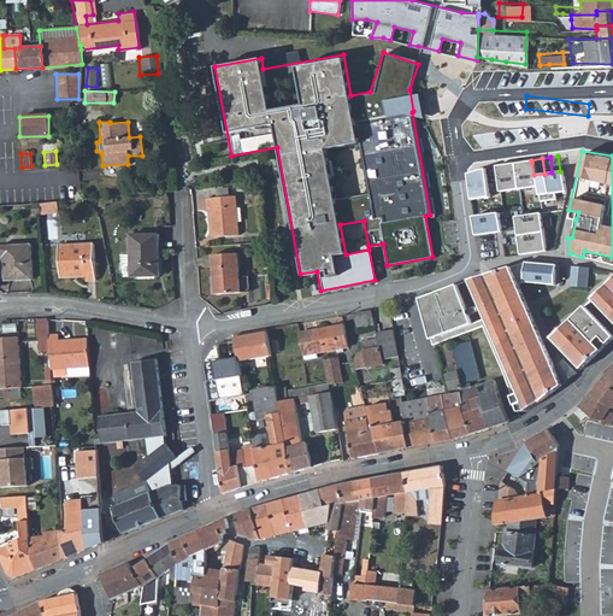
[(516,188),(535,186),(534,175),(531,163),(526,164),(525,160),(512,163),(513,165),(516,188)]
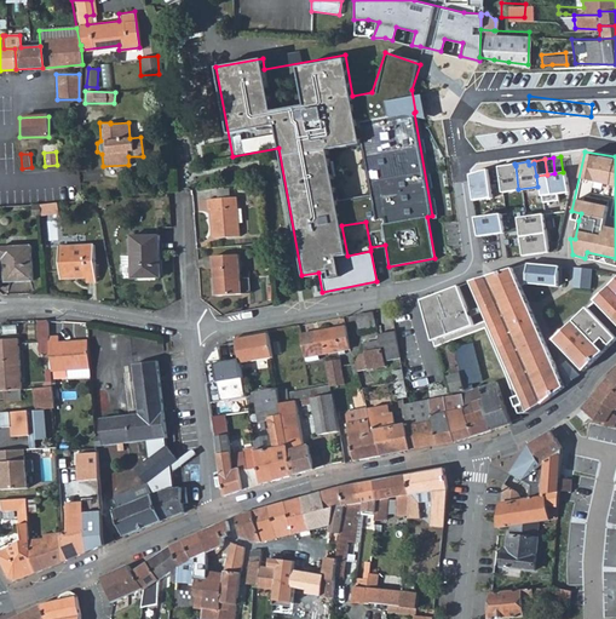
[(498,183),(499,193),(518,189),(516,166),(510,167),(508,164),(495,166),(498,183)]
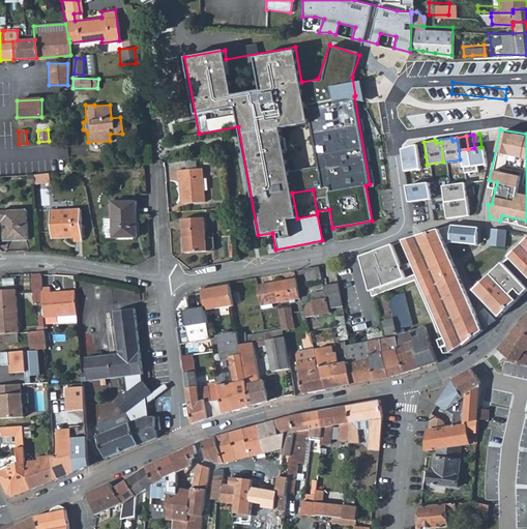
[(423,142),(415,144),(416,148),(417,157),(426,156),(423,142)]
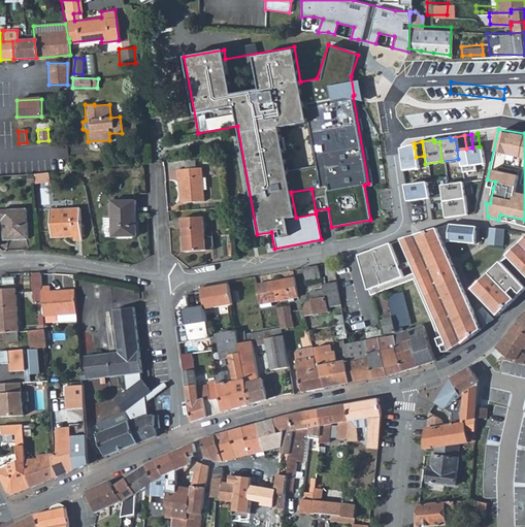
[(408,144),(397,147),(400,170),(418,168),(416,157),(415,147),(409,149),(408,144)]
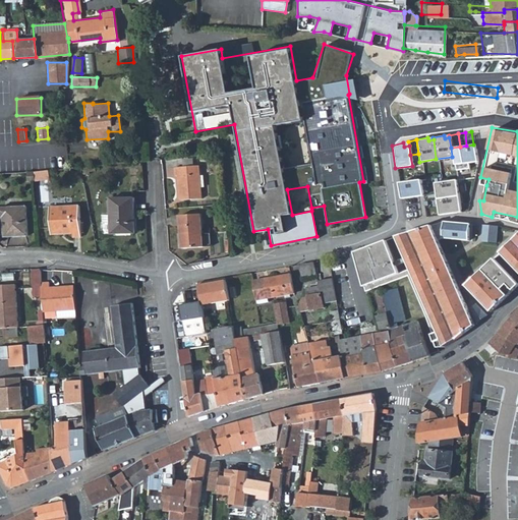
[(215,173),(222,173),(221,157),(210,157),(211,168),(215,168),(215,173)]
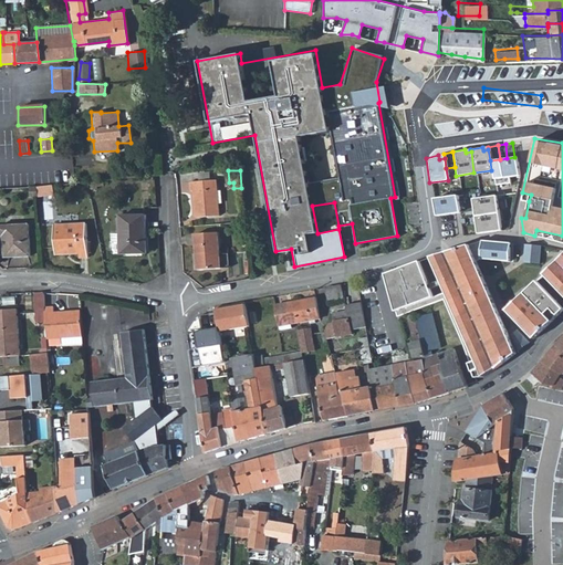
[(215,181),(187,182),(188,192),(191,192),(193,218),(217,217),(215,181)]
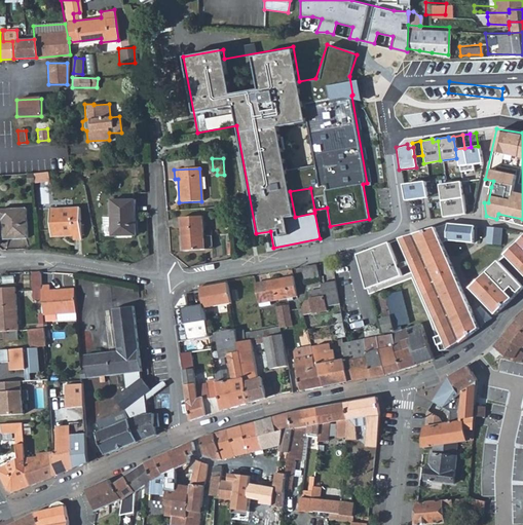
[(424,195),(423,181),(401,184),(404,200),(416,198),(420,198),(420,195),(424,195)]
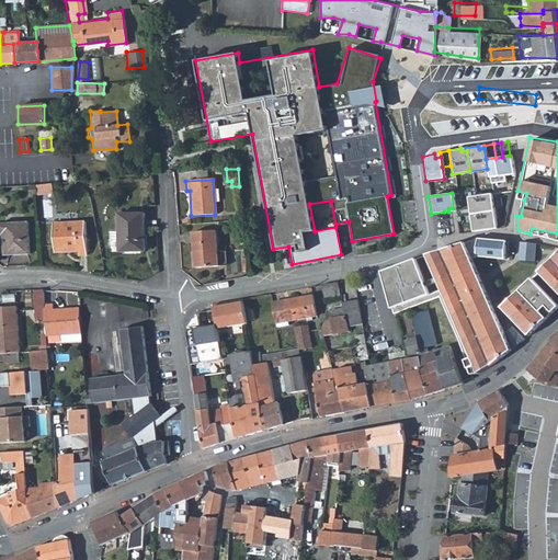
[(490,193),(466,196),(469,214),(492,210),(490,193)]
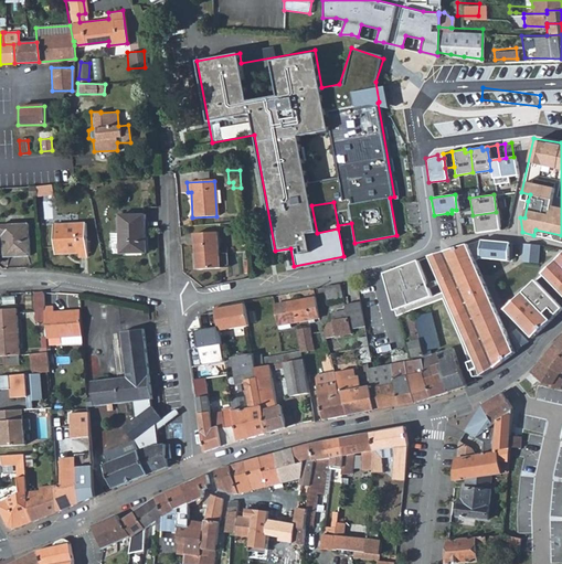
[(145,251),(142,212),(117,214),(118,233),(119,242),(112,243),(112,248),(108,248),(108,256),(120,255),(120,253),(145,251)]
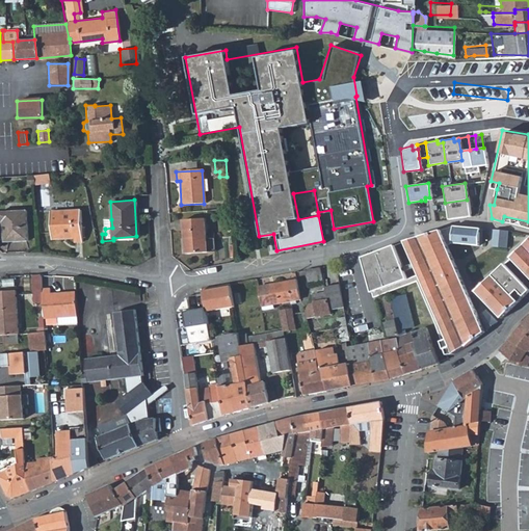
[(445,203),(447,219),(465,217),(464,214),(469,214),(467,200),(445,203)]
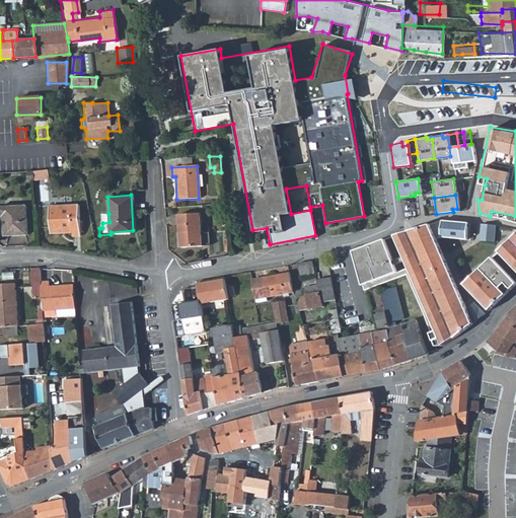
[(411,196),(398,198),(398,205),(412,203),(411,196)]
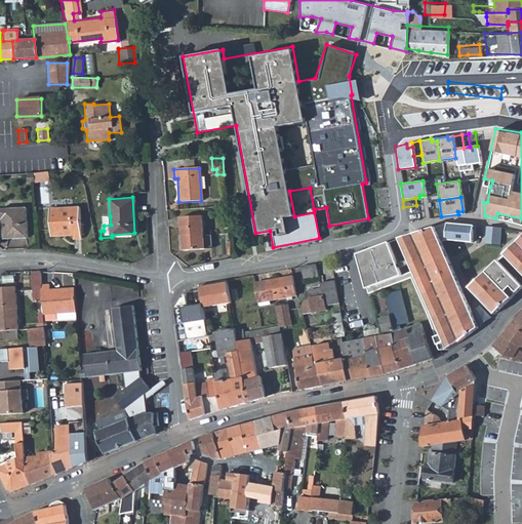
[(416,205),(403,207),(404,207),(404,214),(417,212),(416,205)]
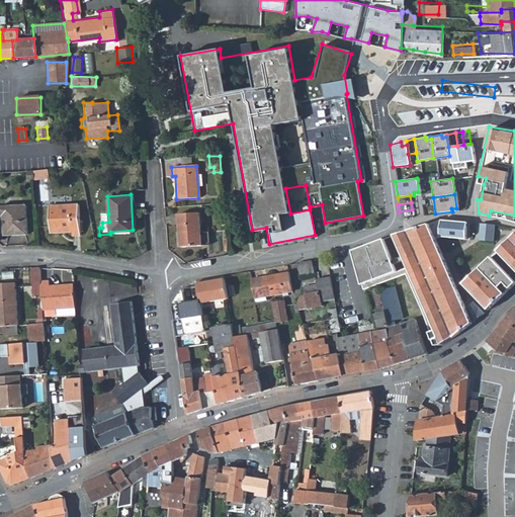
[(25,235),(23,204),(0,206),(0,216),(1,216),(3,236),(25,235)]
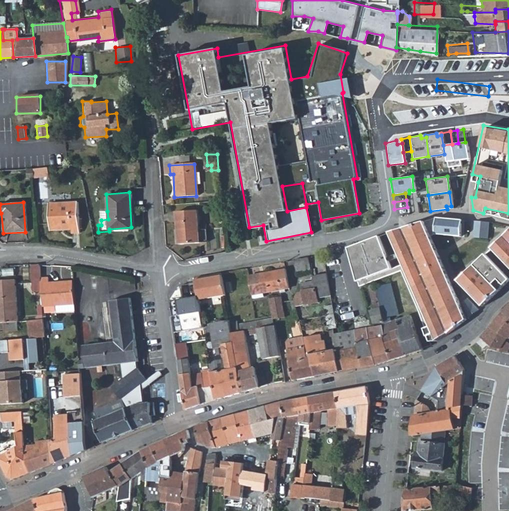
[(75,202),(47,204),(49,230),(69,229),(69,233),(77,232),(75,202)]
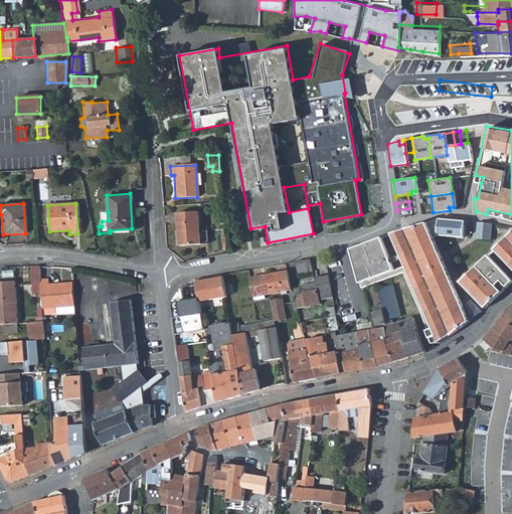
[(396,210),(397,216),(410,215),(409,208),(396,210)]
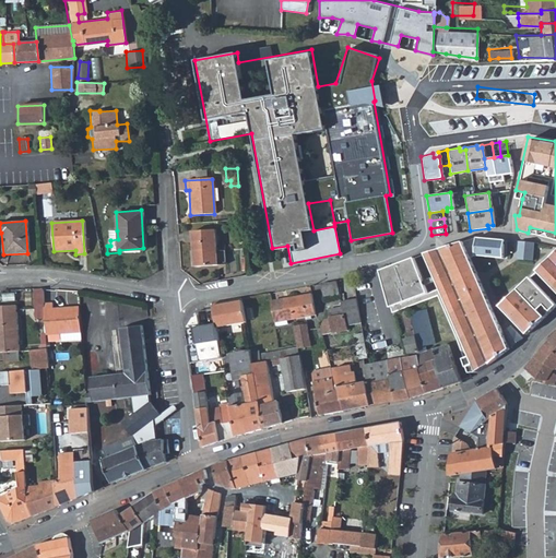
[(213,232),(189,233),(191,268),(214,266),(213,232)]
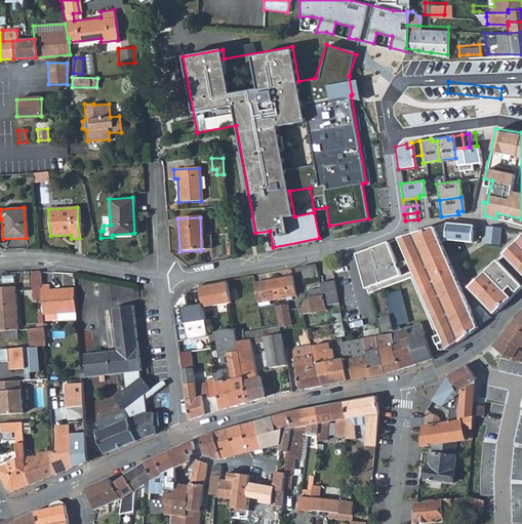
[(445,223),(433,227),(440,242),(443,240),(445,223)]
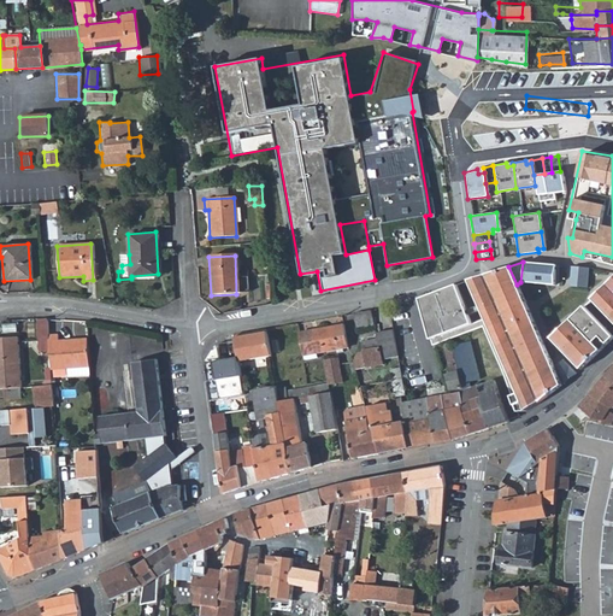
[(520,282),(553,285),(554,264),(523,262),(520,282)]
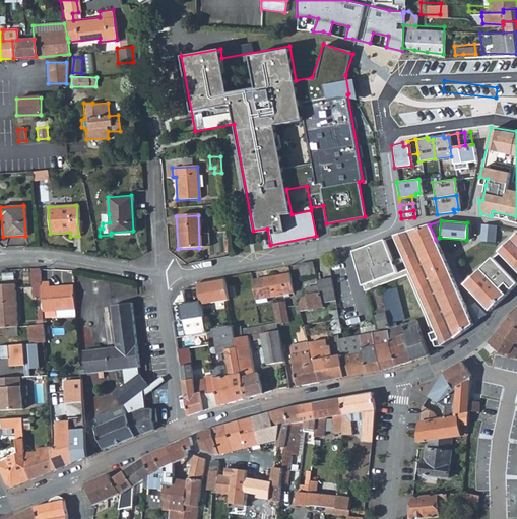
[(434,346),(441,345),(453,338),(472,324),(436,240),(429,224),(394,236),(408,271),(435,332),(430,334),(434,346)]
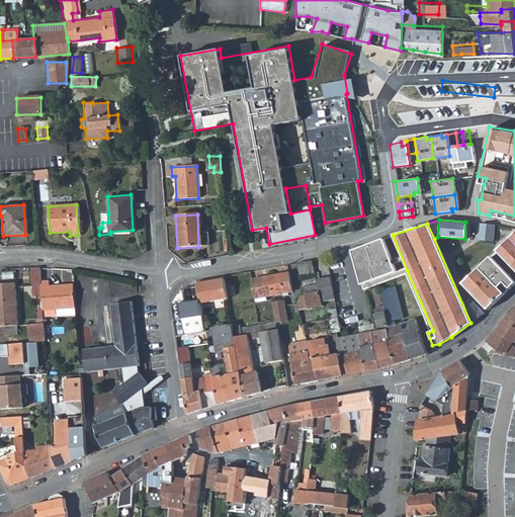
[(483,240),(491,241),(493,224),(485,224),(483,240)]
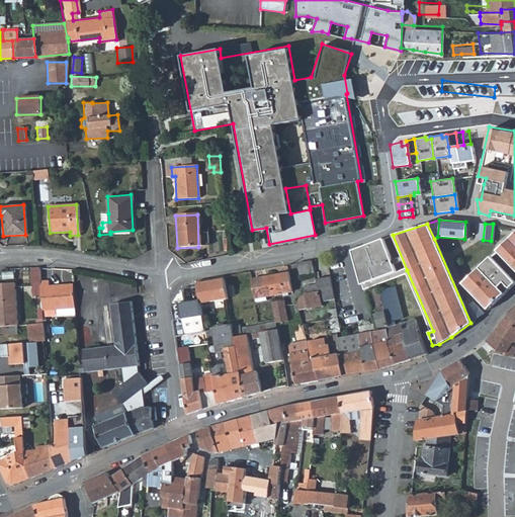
[(393,235),(351,250),(361,287),(407,270),(393,235)]
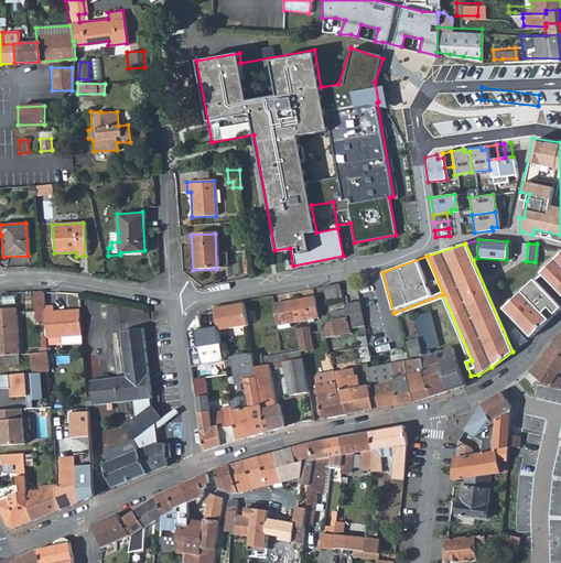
[(510,314),(531,336),(560,306),(560,259),(514,303),(518,307),(510,314)]
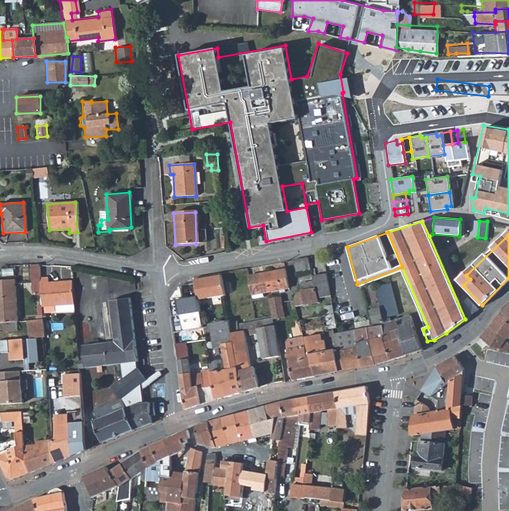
[(308,255),(294,258),(296,270),(310,268),(308,255)]
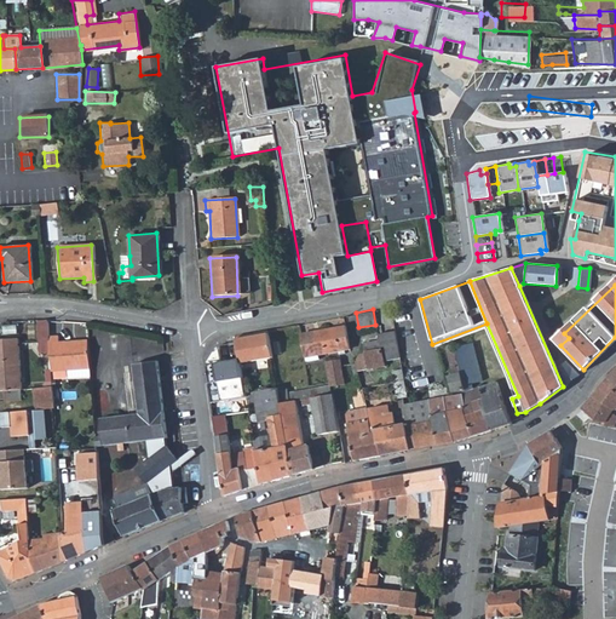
[(38,339),(49,339),(47,322),(36,322),(38,339)]
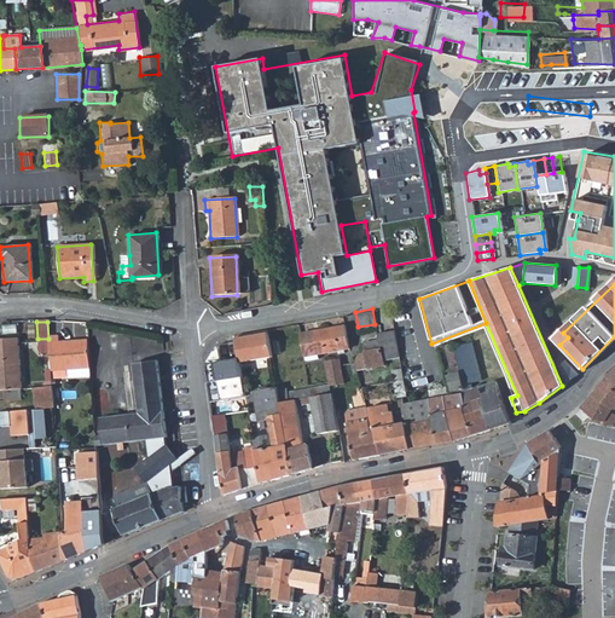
[(343,324),(300,333),(303,352),(315,350),(317,353),(348,347),(343,324)]
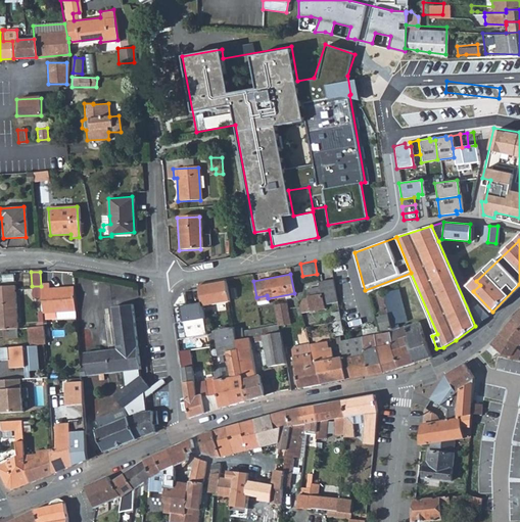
[(201,303),(228,298),(224,279),(197,285),(198,291),(201,303)]
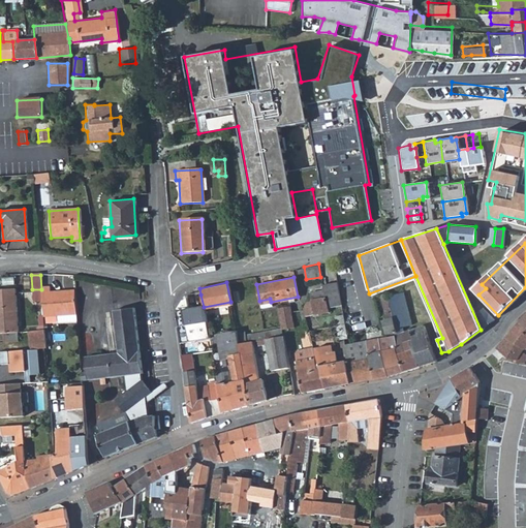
[(336,282),(322,285),(325,298),(327,307),(339,305),(336,282)]
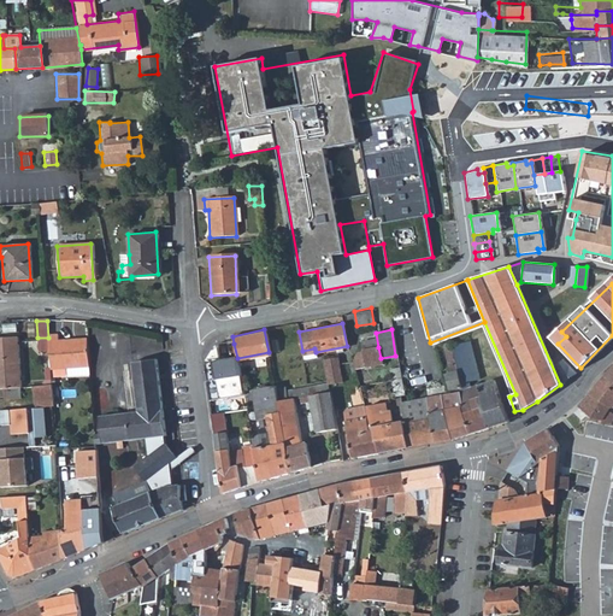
[(561,332),(554,339),(558,344),(566,336),(561,332)]
